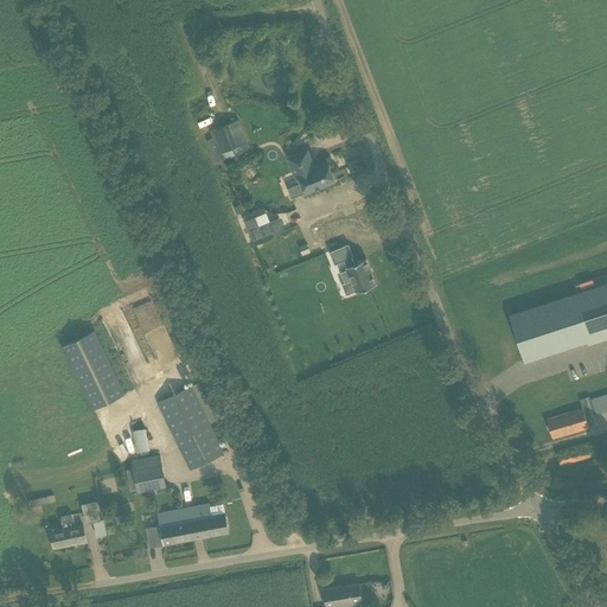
[(208,140),(216,161),(249,147),(238,122),(211,133),(213,138),(208,140)]
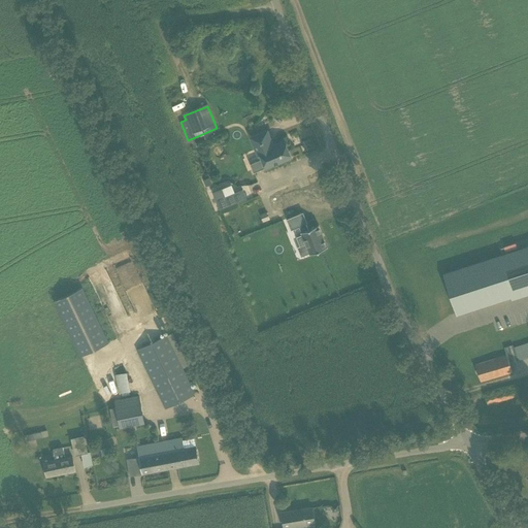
[(262,159),(250,164),(254,172),(266,167),(266,168),(282,162),(291,158),(284,140),(273,145),(267,131),(258,135),(250,137),(258,157),(261,156),(262,159)]
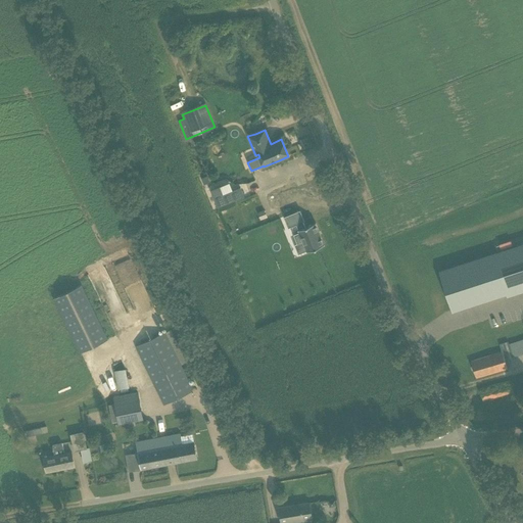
[(220,187),(210,191),(218,207),(244,196),(240,187),(233,191),(223,194),(220,187)]
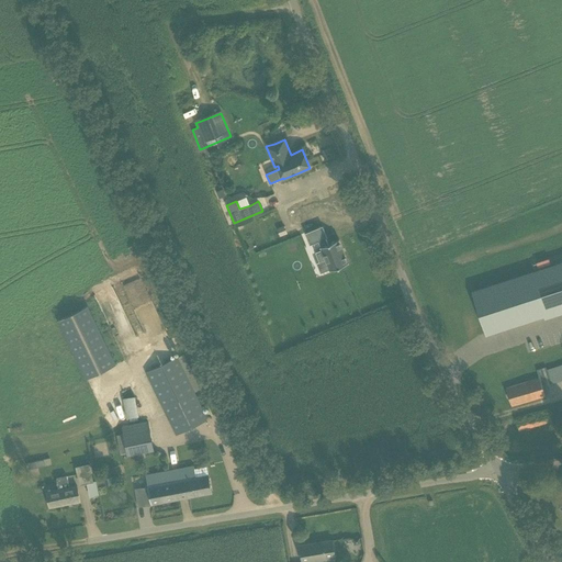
[(282,226),(276,228),(279,236),(285,234),(282,226)]
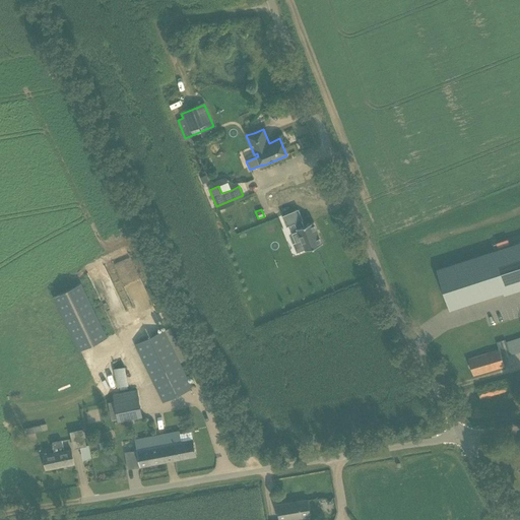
[(299,209),(282,215),(286,225),(295,222),(298,232),(293,234),(297,242),(302,240),(305,250),(322,243),(313,221),(304,225),(302,219),(303,219),(299,209)]
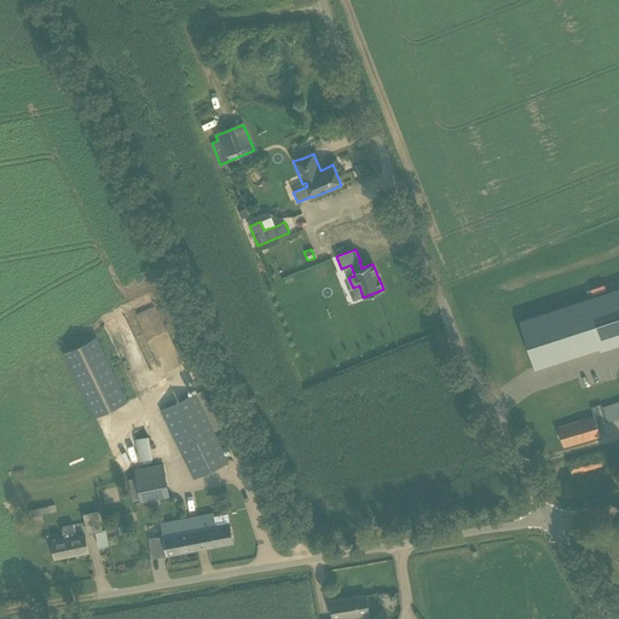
[(618,289),(521,322),(536,366),(600,347),(600,346),(595,329),(618,320),(618,289)]
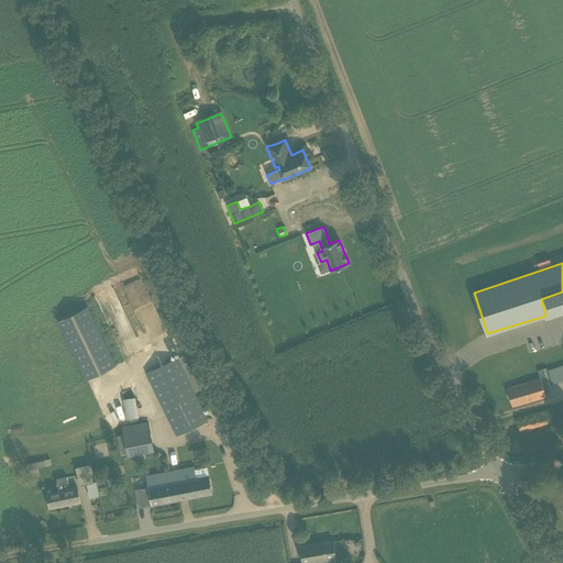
[(57,321),(86,381),(117,365),(88,307),(57,321)]
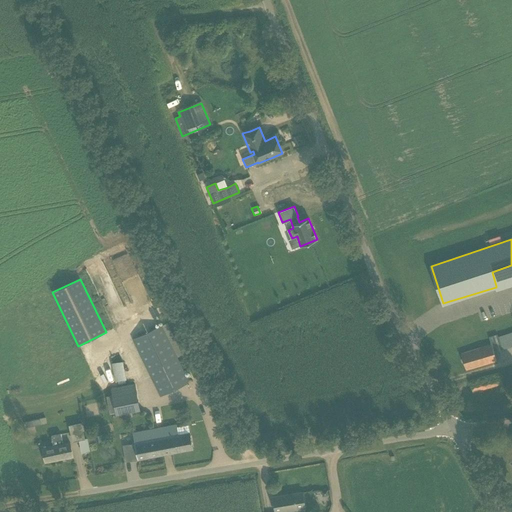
[(132,340),(160,395),(189,381),(167,339),(175,336),(168,322),(161,326),(160,325),(132,340)]
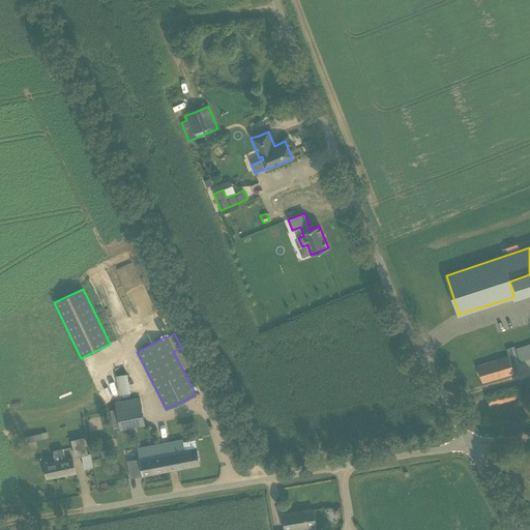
[(477,365),(482,383),(514,373),(512,364),(529,357),(529,343),(514,348),(514,346),(506,349),(508,356),(477,365)]
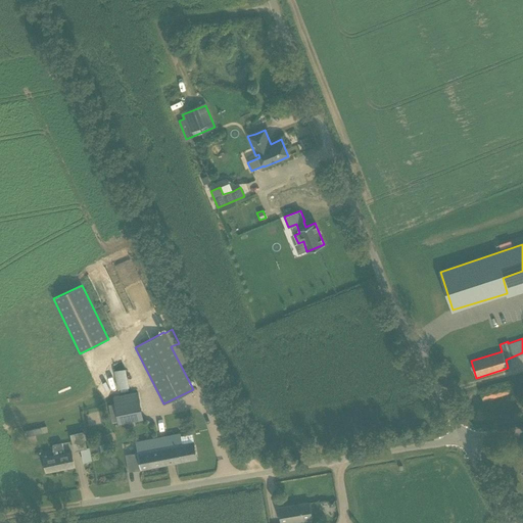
[(115,389),(127,386),(123,368),(111,370),(115,389)]
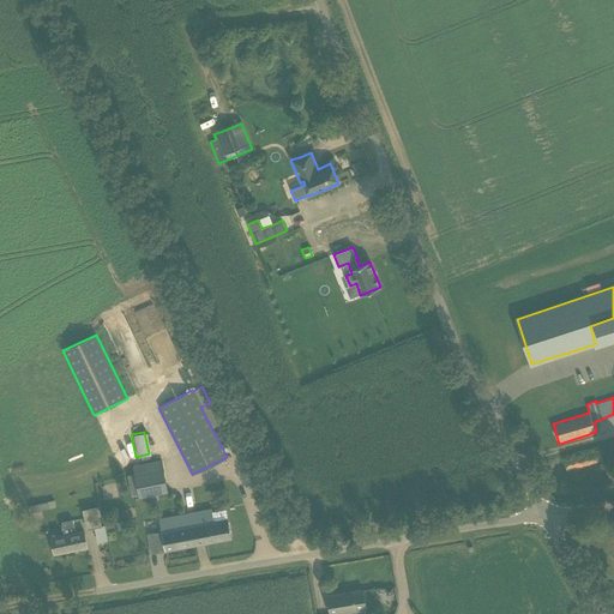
[(564,456),(567,470),(606,459),(601,445),(564,456)]
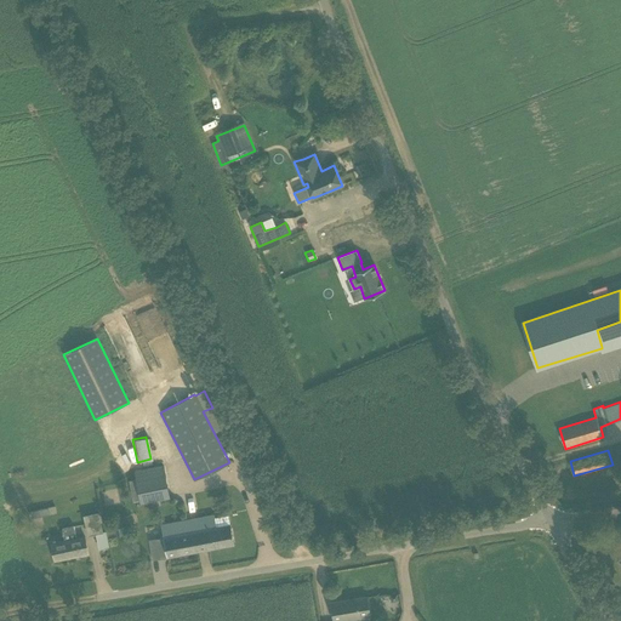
[(135,471),(137,479),(131,480),(134,495),(140,494),(141,502),(151,501),(152,507),(161,505),(160,500),(171,497),(165,465),(135,471)]
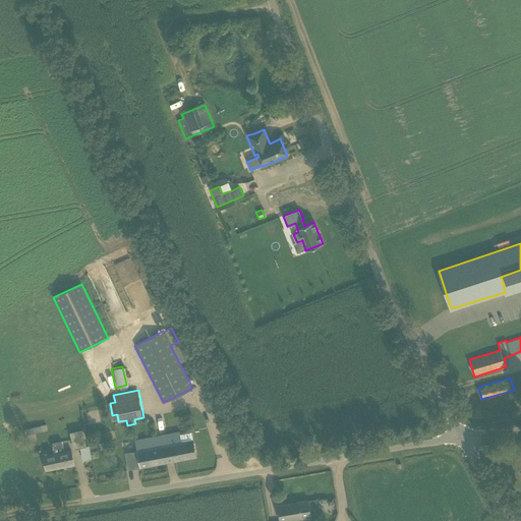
[(80,448),(83,461),(92,459),(89,446),(87,447),(83,429),(70,432),(74,449),(80,448)]
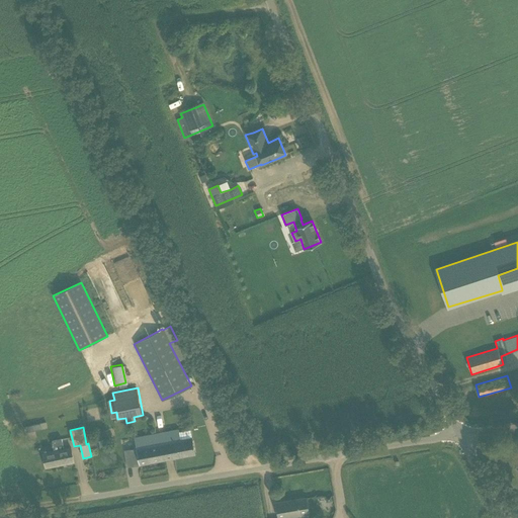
[(156,434),(161,460),(195,454),(192,437),(180,439),(178,430),(156,434)]
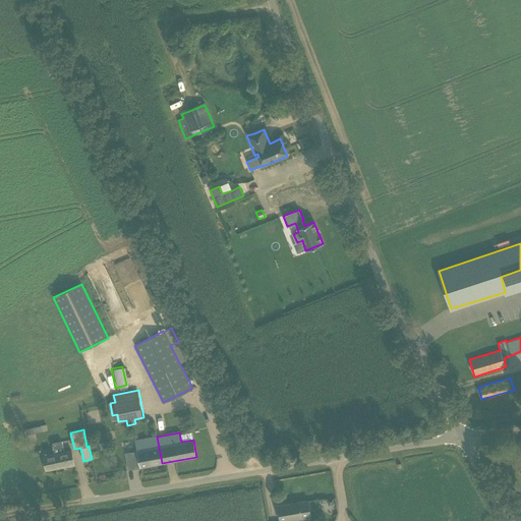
[(125,453),(128,470),(162,463),(157,437),(135,441),(137,451),(125,453)]
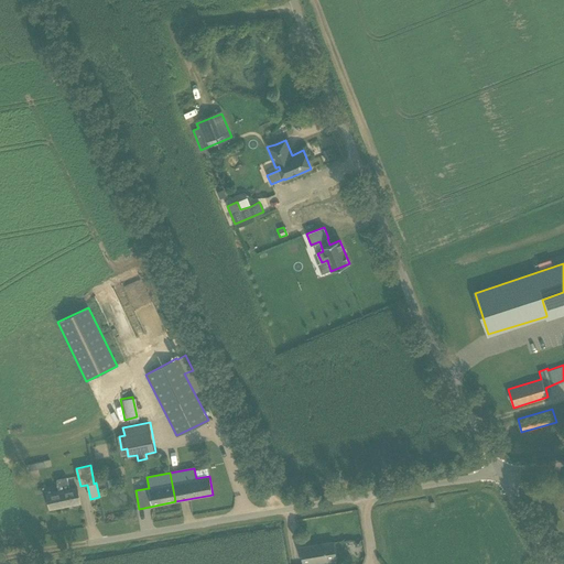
[(46,494),(50,509),(80,502),(77,487),(69,489),(66,478),(56,480),(58,491),(46,494)]
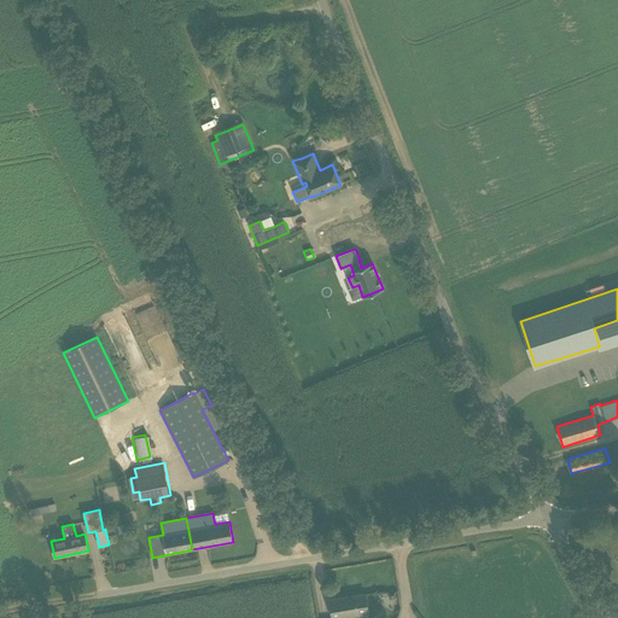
[(368,617),(366,594),(330,600),(332,617),(368,617)]
